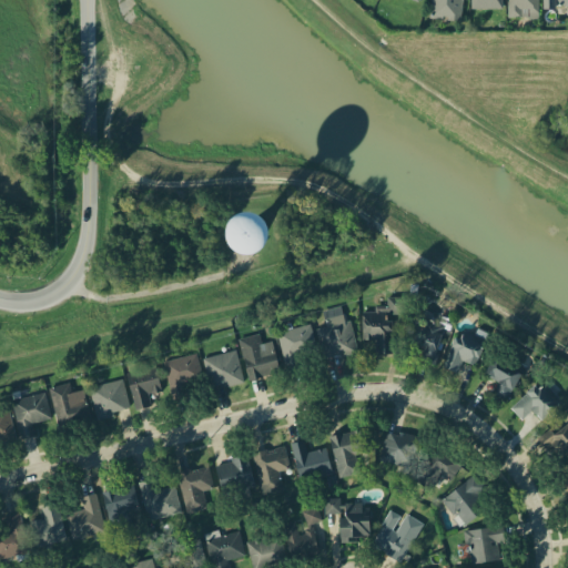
[(460,0),(430,0),(428,18),(458,22),(460,0)]
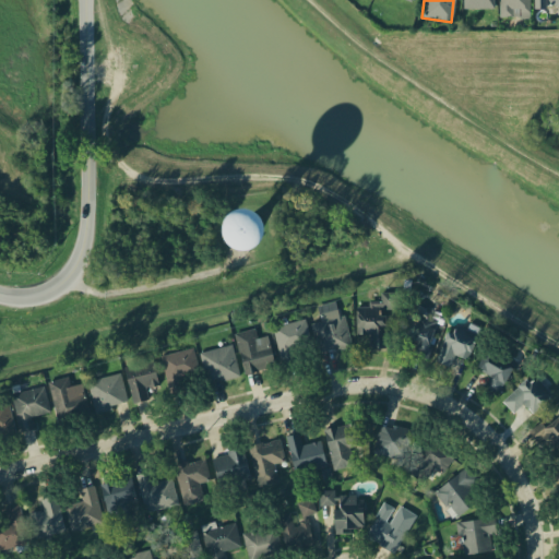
[(494,0),(464,0),(464,9),(495,9),(494,0)]
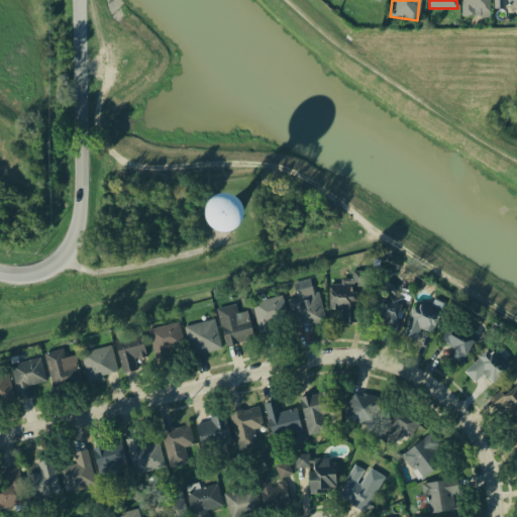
[(490,0),(461,0),(462,16),(490,15),(490,0)]
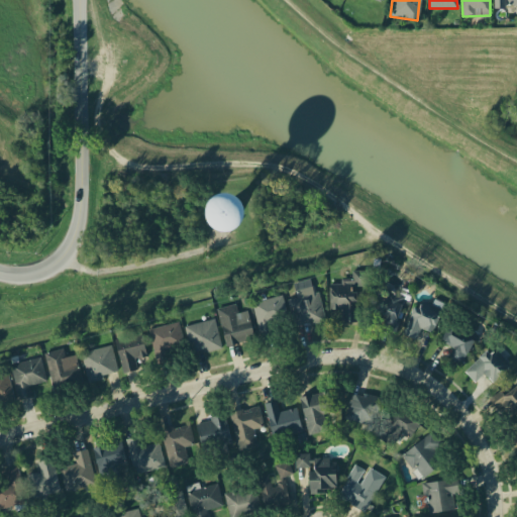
[(516,0),(493,0),(494,8),(516,7),(516,0)]
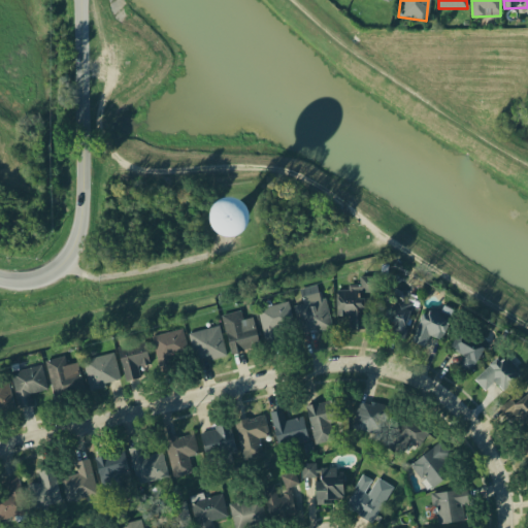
[(213,210),(212,216),(212,222),(215,227),(218,231),(223,233),(228,234),(233,234),(238,231),(242,228),(244,223),(245,218),(244,212),(241,207),(237,204),(232,202),(227,201),(222,203),(217,206),(213,210)]
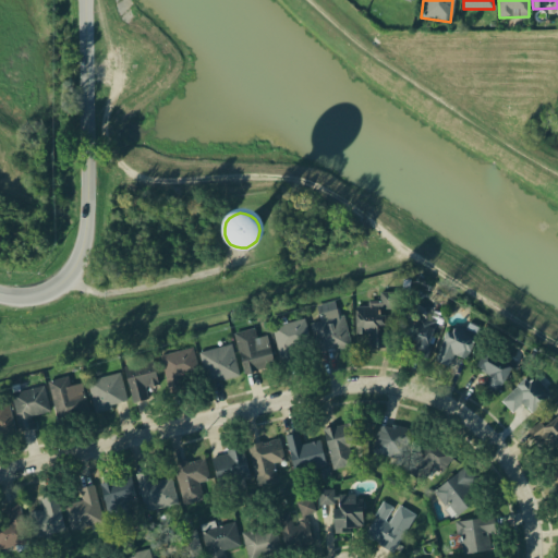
[(336,301),(306,310),(319,352),(349,343),(336,301)]
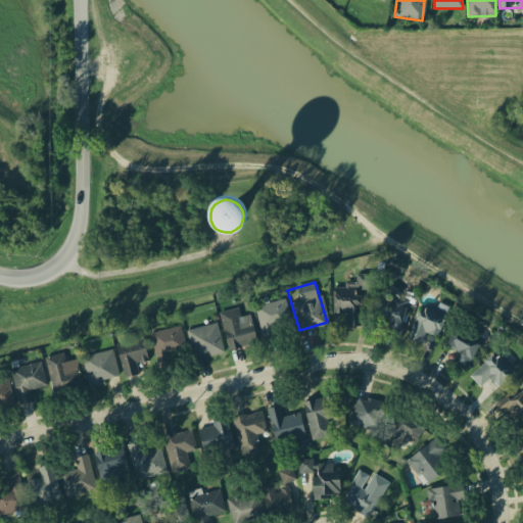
[(364,287),(334,287),(334,312),(346,312),(346,331),(364,331),(364,287)]
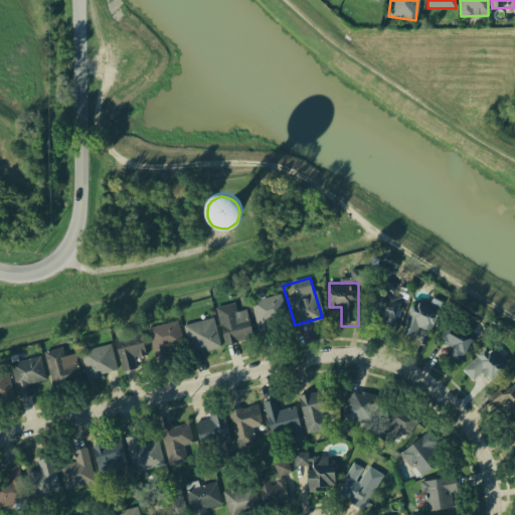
[(381,288),(375,313),(383,315),(380,326),(393,330),(403,294),(381,288)]
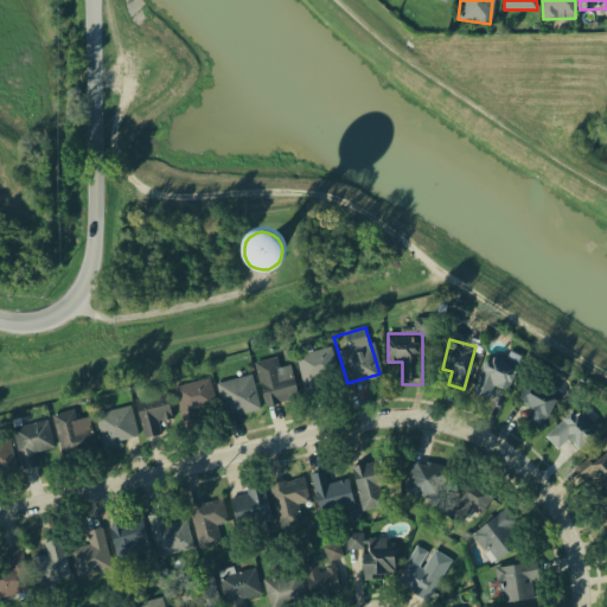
[(331,343),(295,352),(306,393),(342,383),(331,343)]
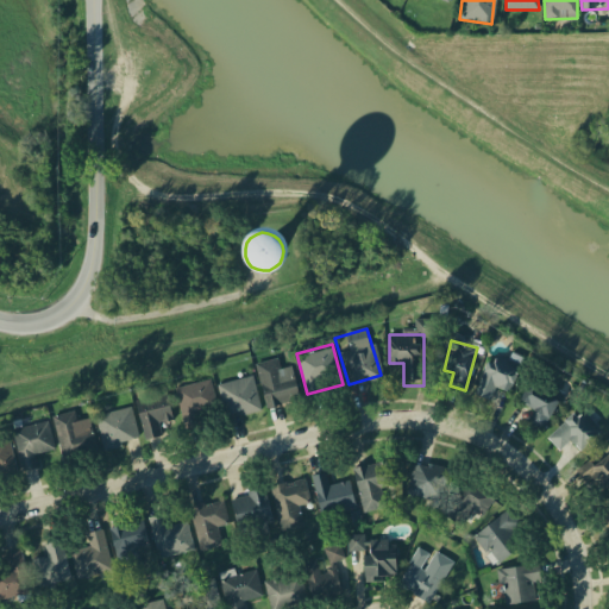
[(489,352),(471,393),(488,400),(494,384),(506,390),(516,365),(489,352)]
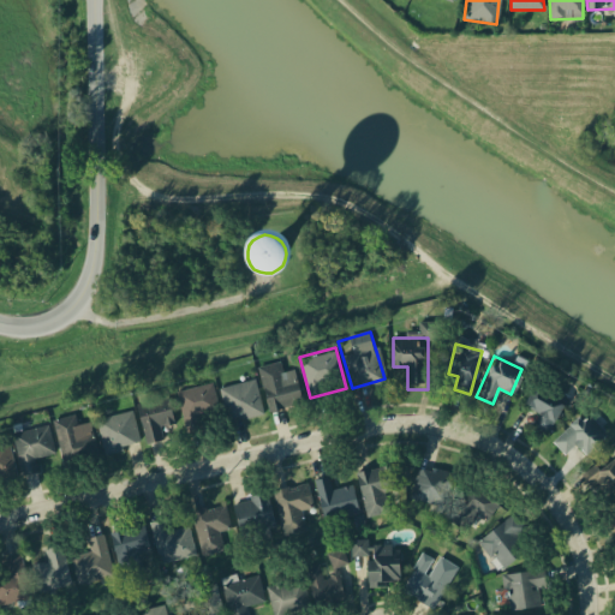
[(294,365),(285,369),(279,358),(258,365),(270,411),(302,401),(294,365)]
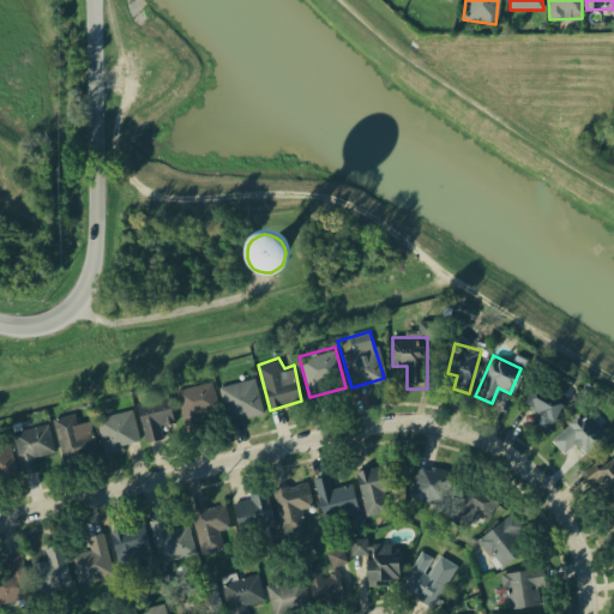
[(254,377),(218,385),(228,422),(264,413),(254,377)]
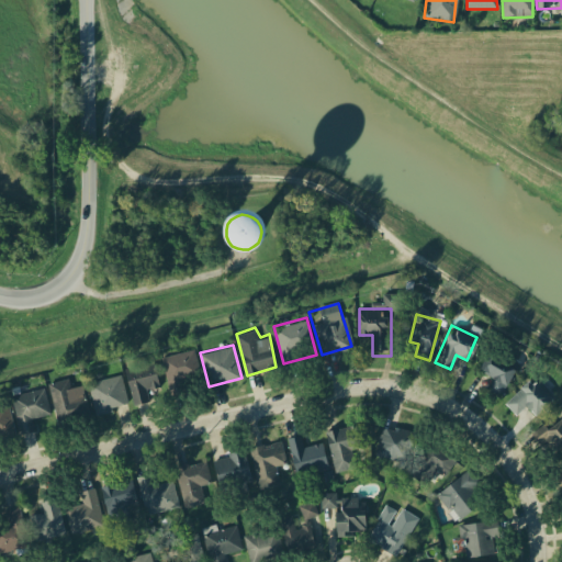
[(193,349),(160,358),(168,391),(201,383),(193,349)]
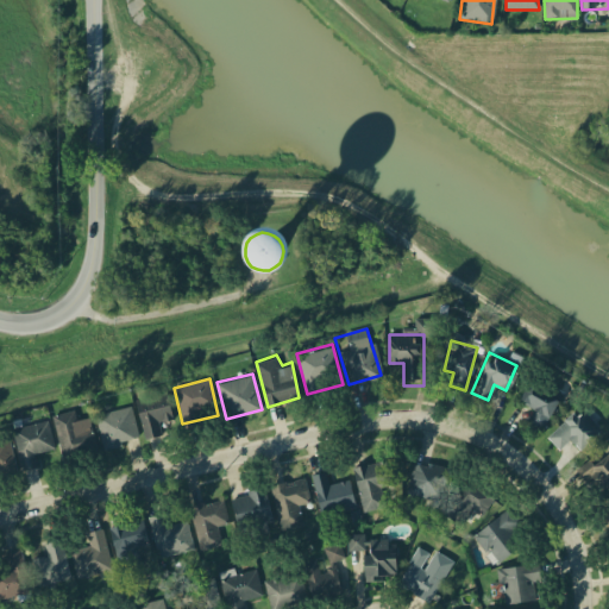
[(528,380),(518,399),(534,409),(528,419),(541,427),(559,399),(528,380)]
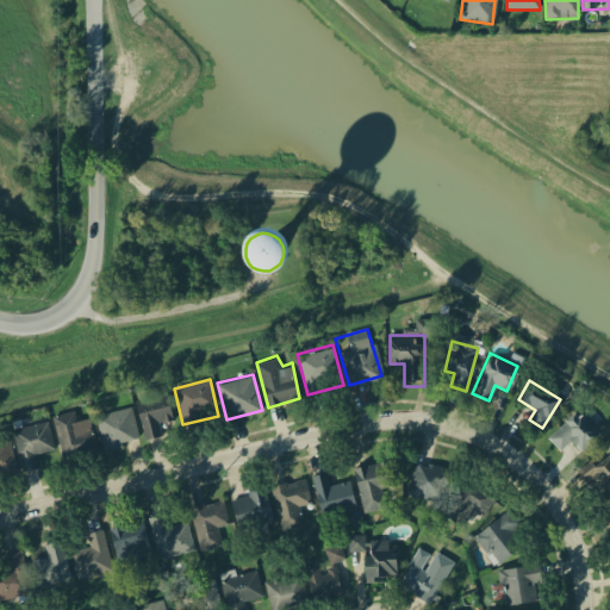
[(166,403),(137,410),(144,440),(160,436),(156,423),(170,419),(166,403)]
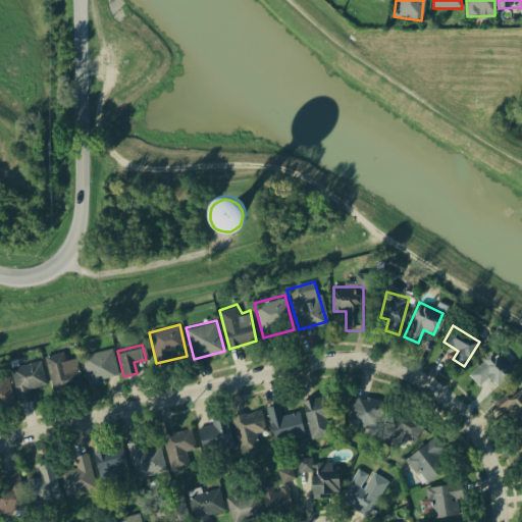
[(111,346),(81,354),(88,384),(119,376),(111,346)]
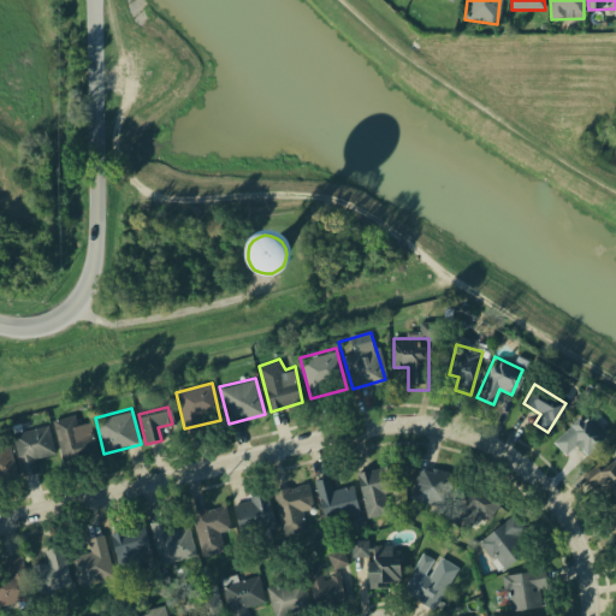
[(73,413),(51,420),(65,466),(99,455),(90,427),(80,431),(73,413)]
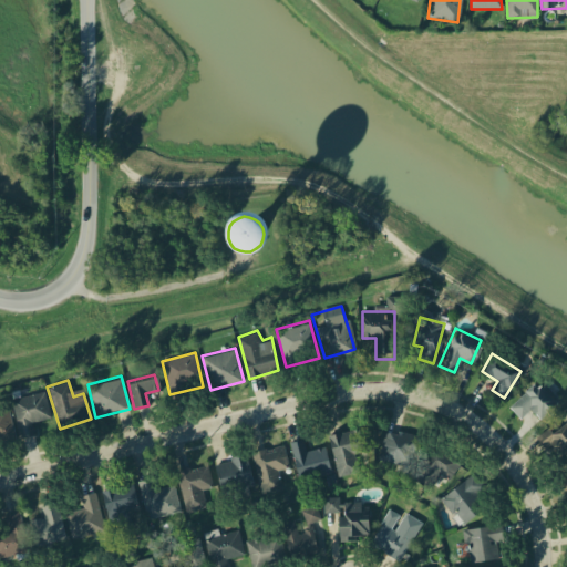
[(545,382),(538,389),(531,382),(505,408),(519,422),(531,412),(539,420),(560,399),(545,382)]
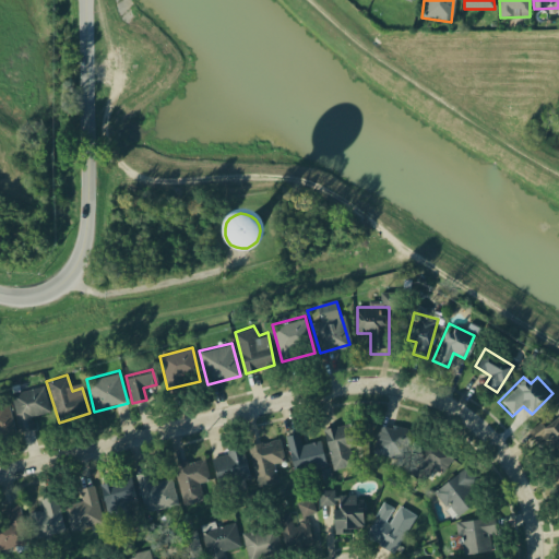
[(43,385),(11,394),(21,432),(33,429),(31,417),(49,412),(43,385)]
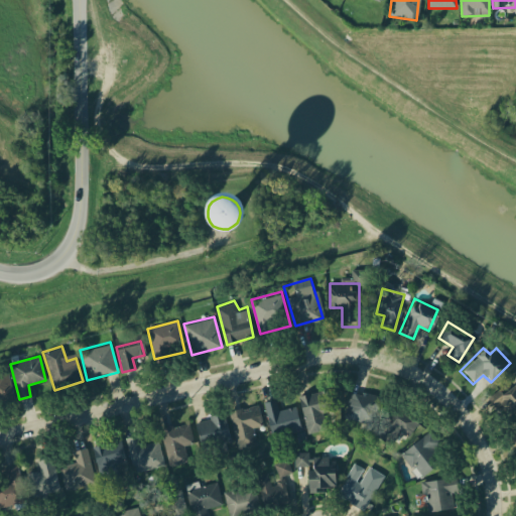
[(7,370),(0,372),(0,402),(15,398),(7,370)]
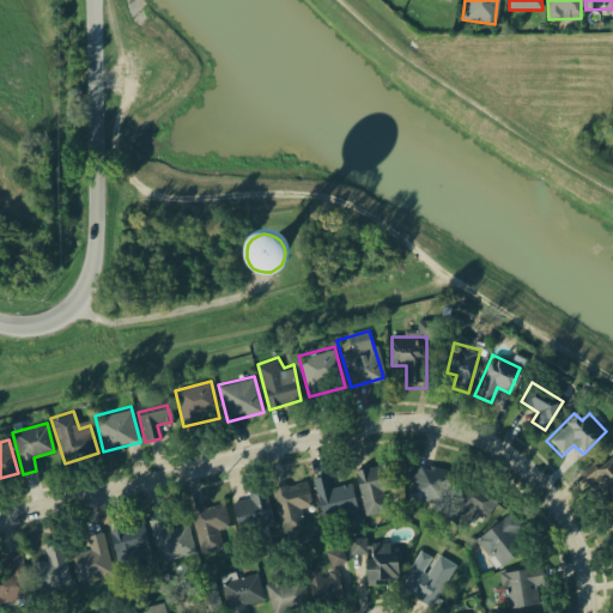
[(612,453),(596,466),(612,487),(612,453)]
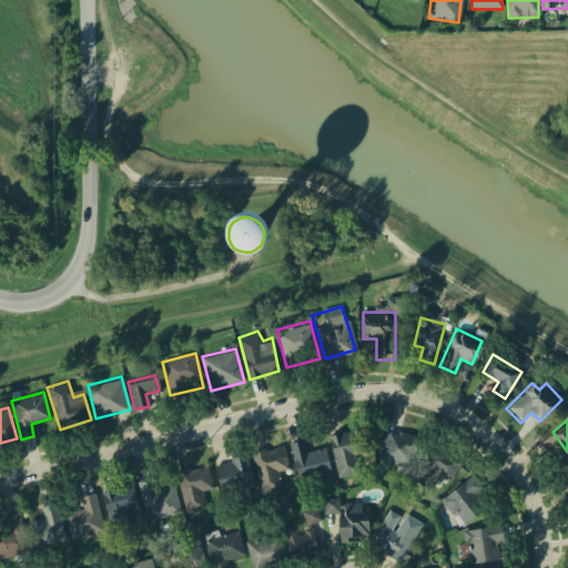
[(384,427),(376,460),(411,468),(417,435),(384,427)]
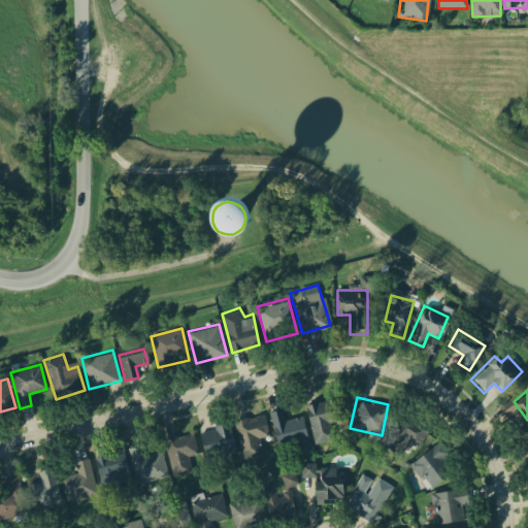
[(334,399),(305,406),(316,446),(334,440),(329,421),(339,419),(334,399)]
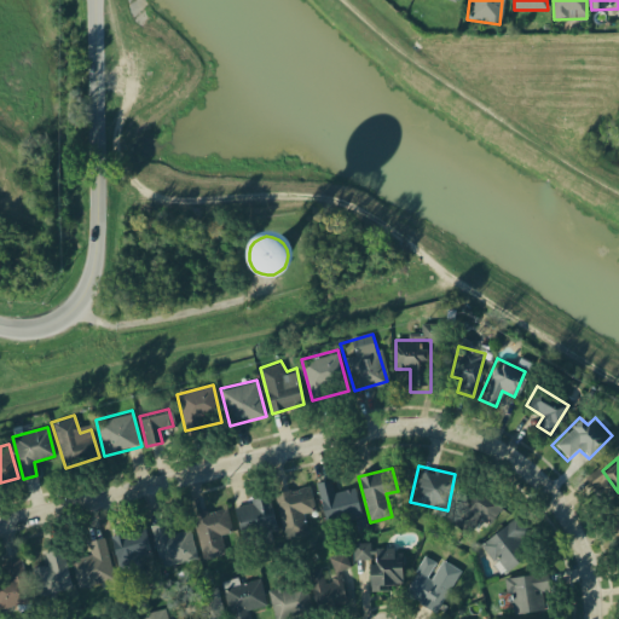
[(333,476),(318,479),(325,519),(362,512),(357,486),(335,490),(333,476)]
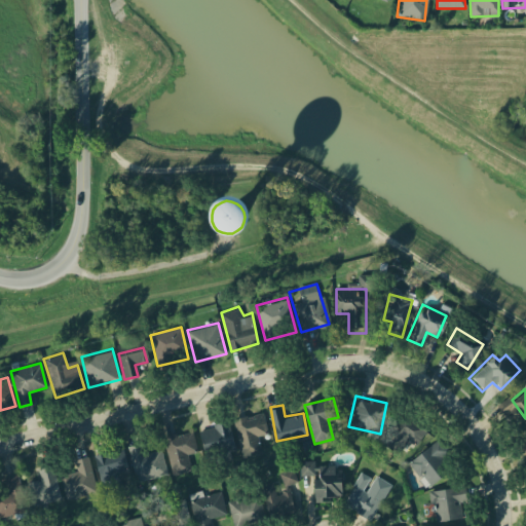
[(262,407),(230,417),(243,459),(263,453),(258,437),(270,433),(262,407)]
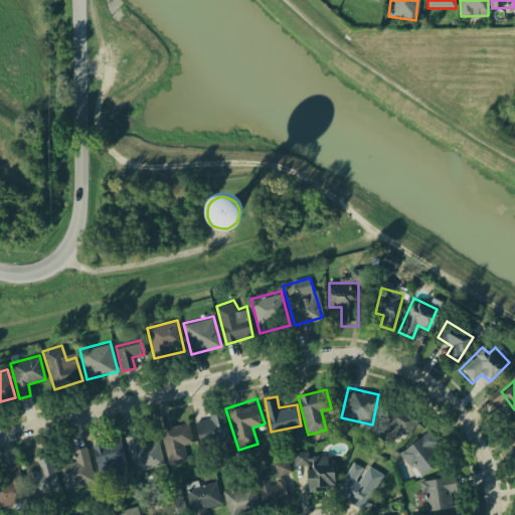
[(389,406),(379,423),(407,438),(416,420),(389,406)]
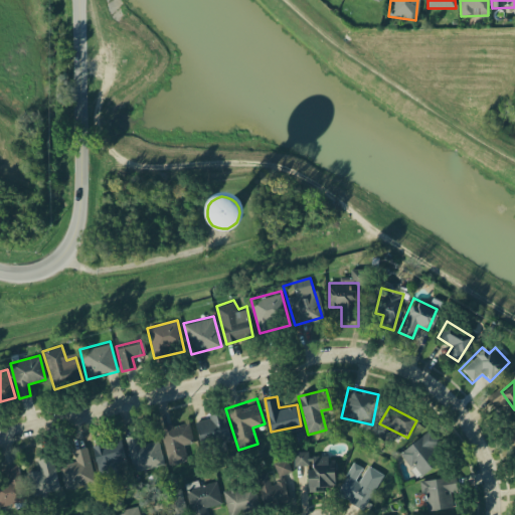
[(222,411),(193,419),(200,448),(229,441),(222,411)]
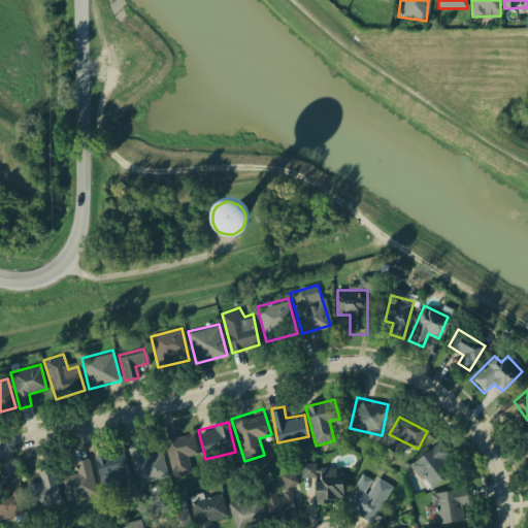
[(191,429),(165,437),(176,474),(191,470),(187,456),(198,453),(191,429)]
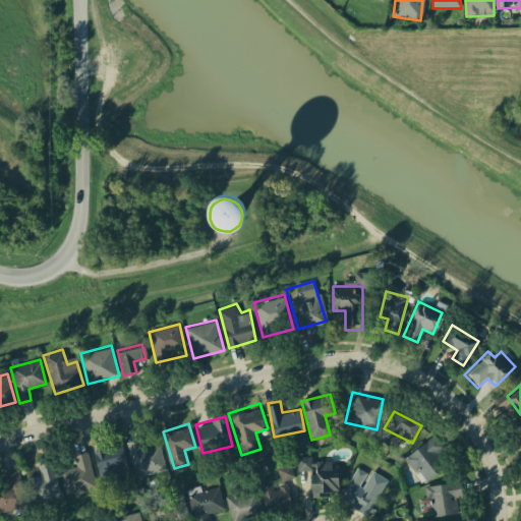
[(520,424),(510,430),(520,453),(520,424)]
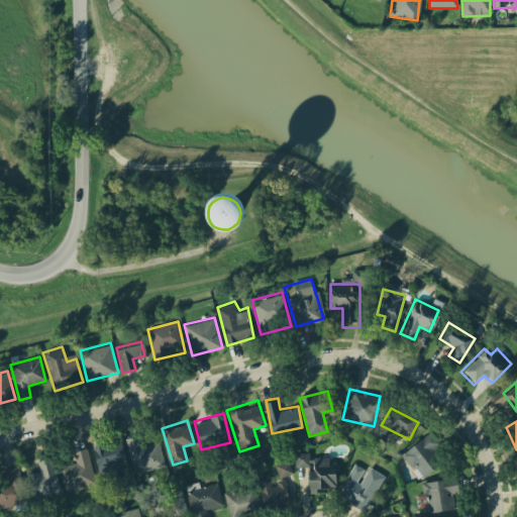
[(431,429),(401,454),(422,480),(441,464),(429,449),(440,440),(431,429)]
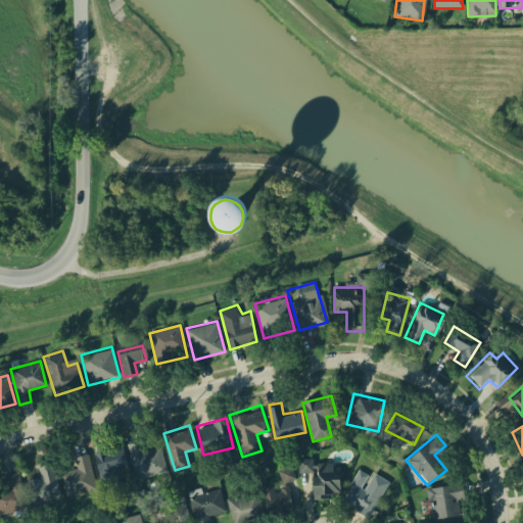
[(156,437),(128,446),(138,478),(167,470),(156,437)]
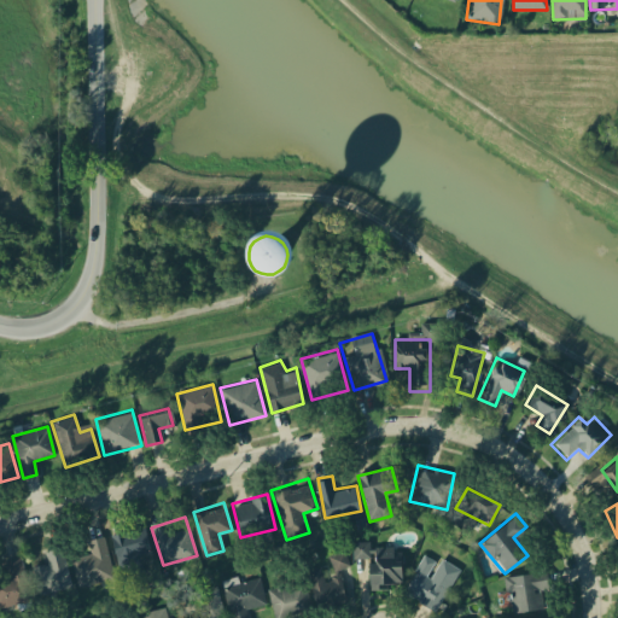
[(143,525),(109,536),(121,575),(155,564),(143,525)]
